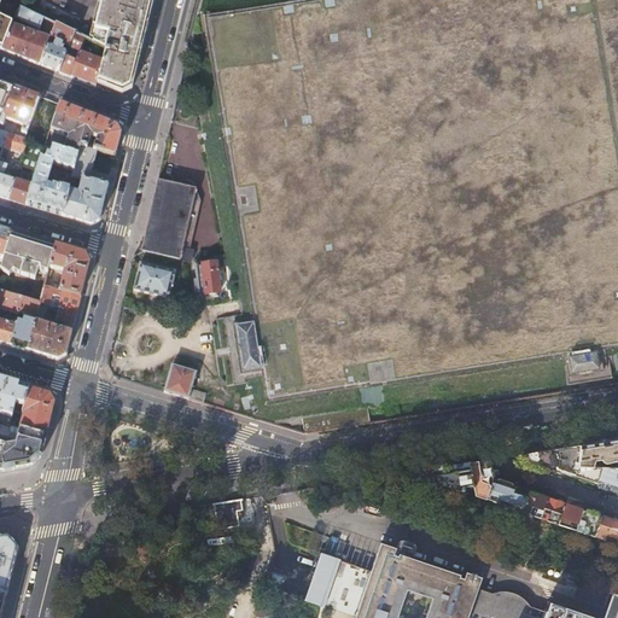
[(0,0),(0,50),(3,51),(12,24),(1,21),(7,5),(4,4),(5,0),(0,0)]
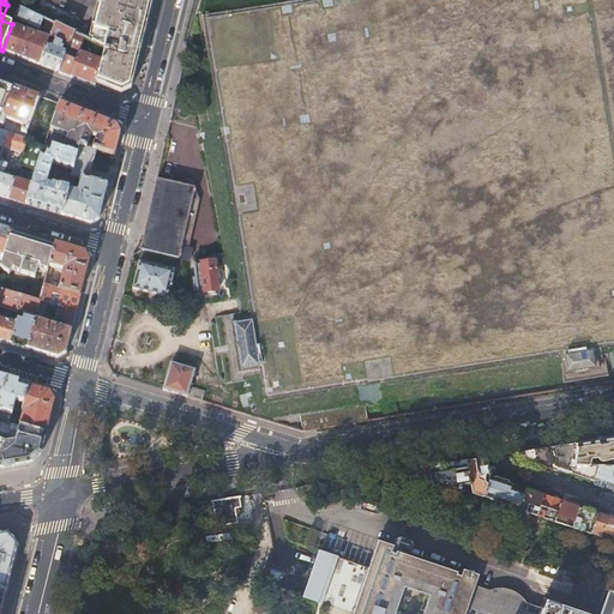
[(103,0),(94,42),(104,47),(103,55),(102,61),(96,84),(101,85),(121,94),(132,88),(133,80),(136,72),(137,68),(142,49),(146,28),(151,7),(152,0),(103,0)]
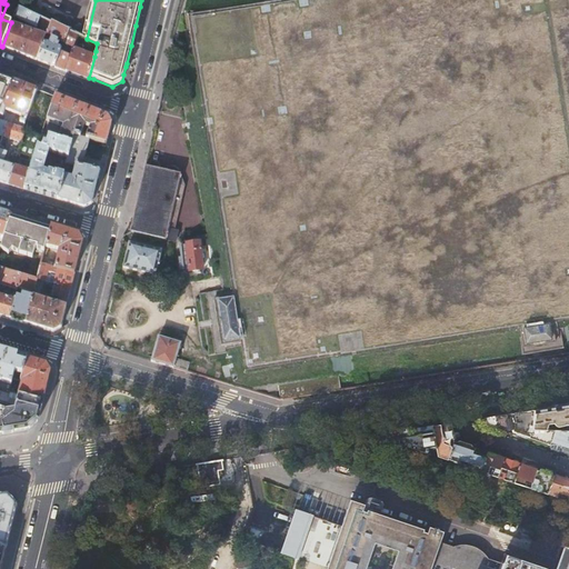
[(13,18),(37,29),(42,17),(18,6),(13,18)]
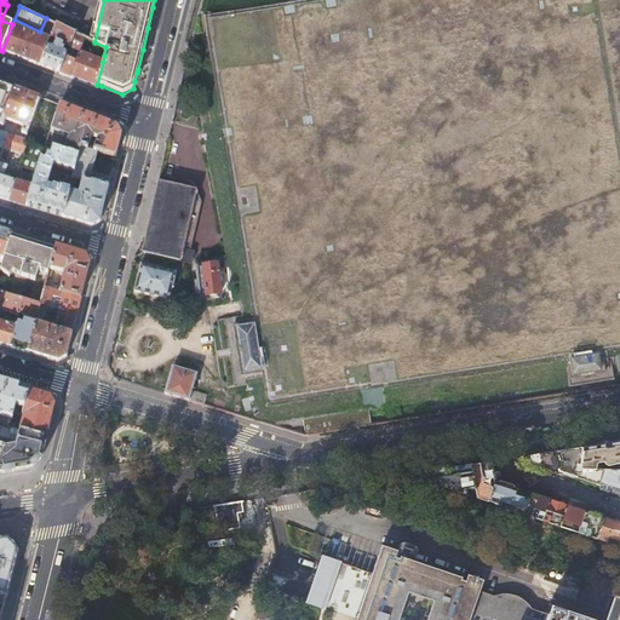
[(42,36),(12,24),(3,51),(22,58),(40,65),(57,24),(51,21),(50,21),(42,36)]
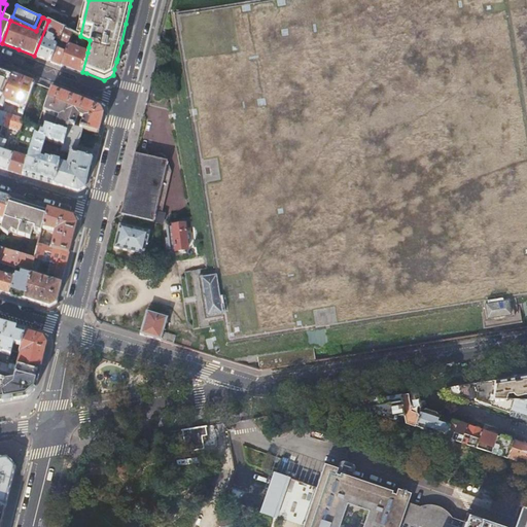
[(65,29),(48,21),(34,56),(40,58),(50,62),(56,50),(51,48),(56,38),(60,40),(65,29)]
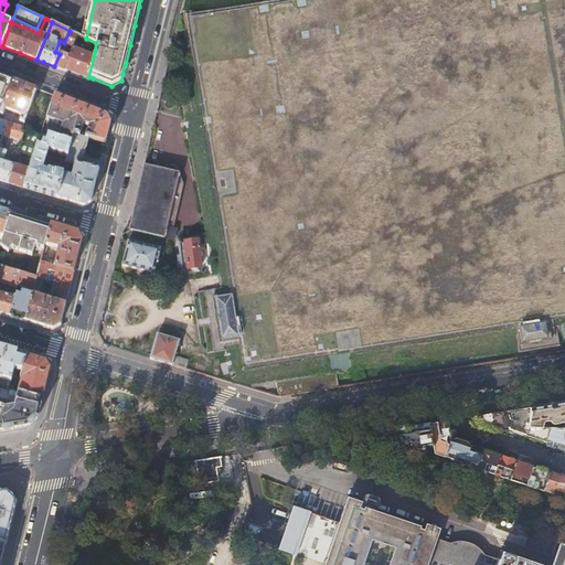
[(78,34),(70,31),(64,43),(61,50),(67,52),(70,52),(71,46),(74,48),(76,40),(77,39),(78,34)]
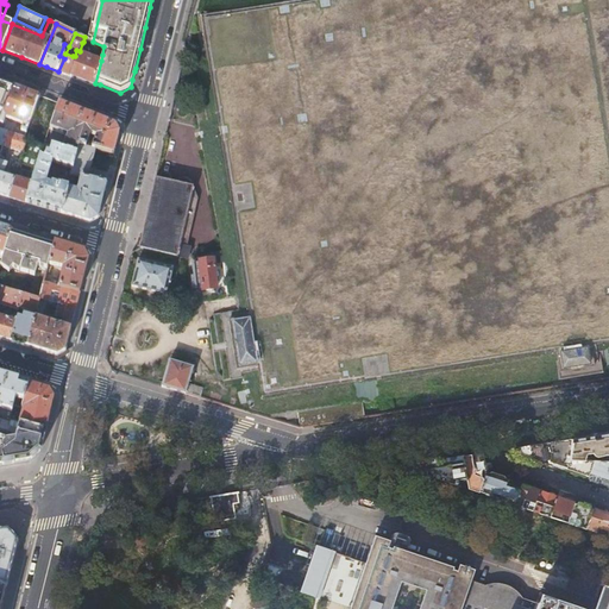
[(93,42),(85,37),(83,42),(99,50),(98,54),(102,55),(104,46),(93,42)]
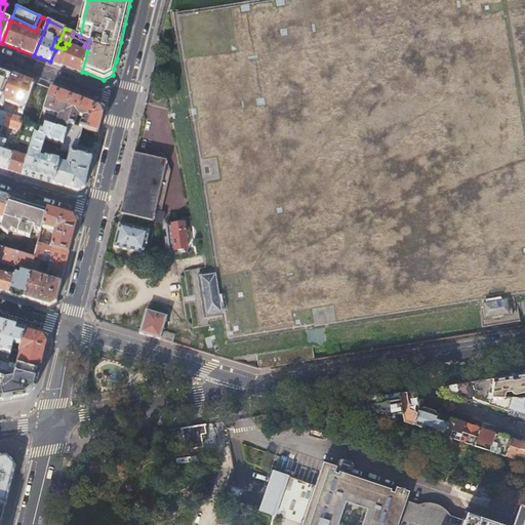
[(71,37),(69,44),(66,51),(61,66),(69,69),(82,74),(82,72),(87,52),(76,47),(77,43),(74,42),(75,38),(71,37)]
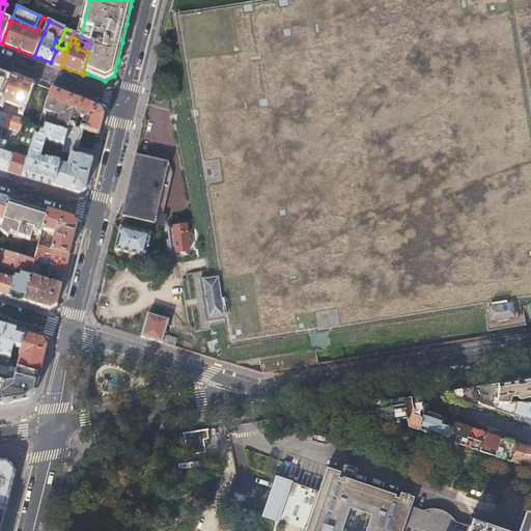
[(57,49),(56,51),(51,62),(55,64),(61,66),(66,52),(57,49)]
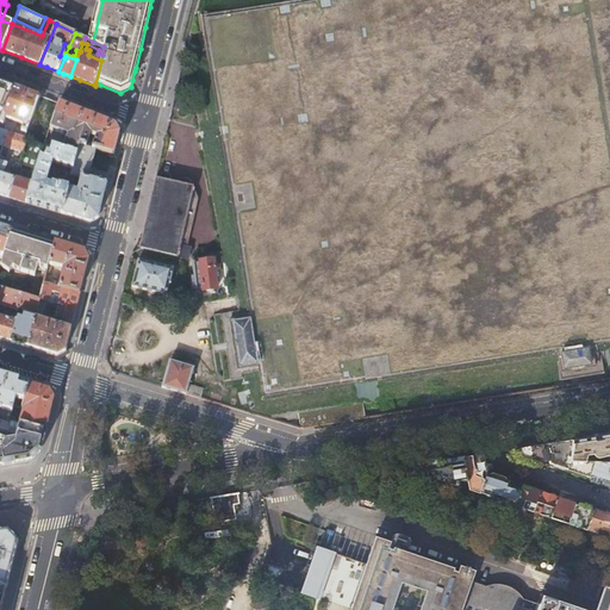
[(0,116),(12,89),(0,83),(0,116)]
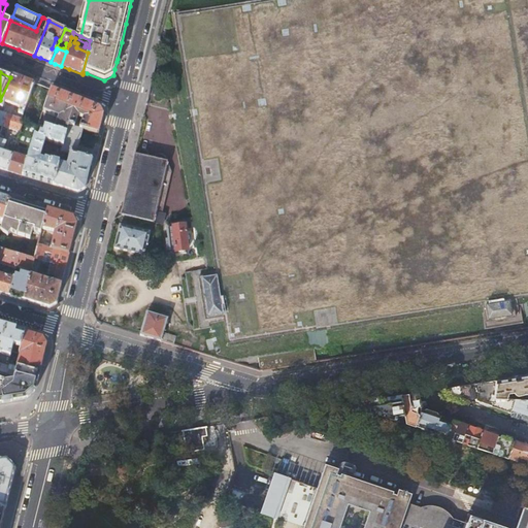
[(11,74),(10,77),(0,100),(0,112),(5,101),(21,107),(19,113),(13,111),(12,117),(22,120),(34,83),(20,77),(11,74)]
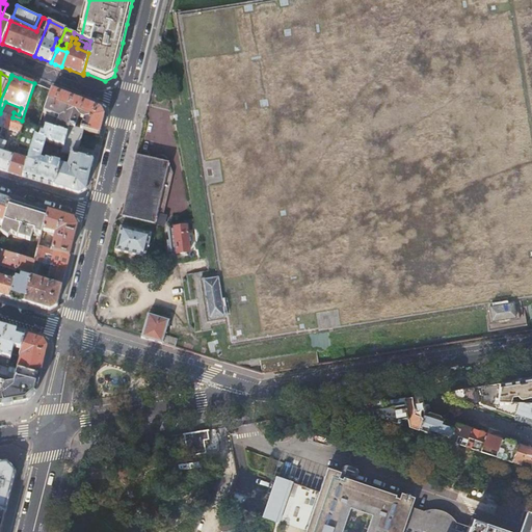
[(41,86),(34,83),(22,121),(24,122),(37,126),(41,118),(33,116),(35,110),(37,108),(38,108),(41,109),(40,111),(43,112),(52,90),(41,86)]
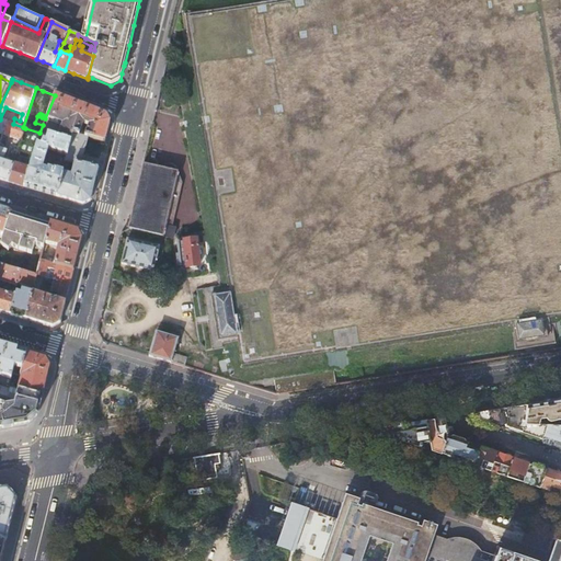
[(76,104),(55,95),(45,118),(63,125),(57,138),(70,142),(72,134),(87,137),(104,141),(107,130),(110,123),(106,115),(100,113),(76,104)]
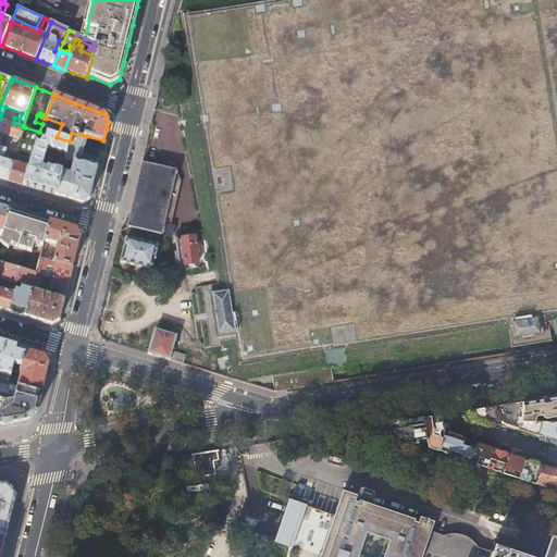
[(13,123),(7,121),(2,133),(21,139),(22,137),(25,127),(23,126),(13,123)]
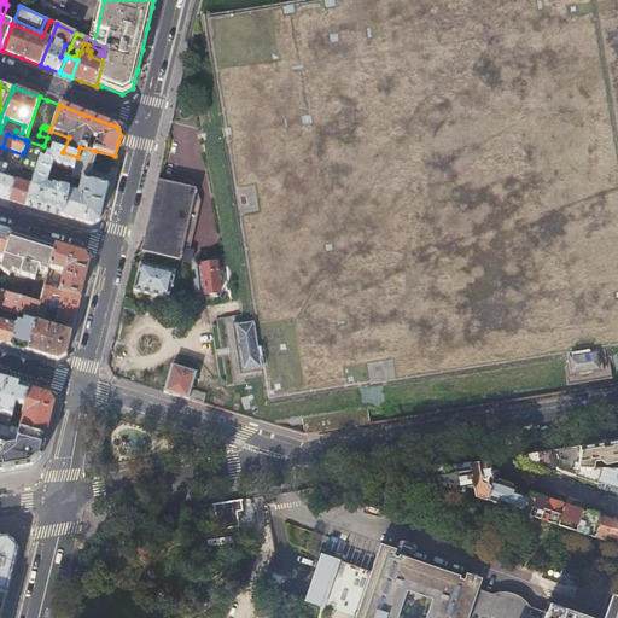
[(45,146),(44,146),(28,141),(24,152),(41,158),(45,146)]
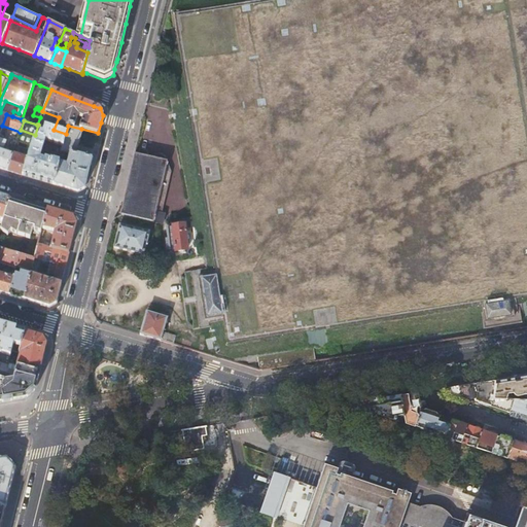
[(42,127),(38,125),(35,135),(29,154),(23,175),(37,179),(54,184),(59,163),(51,160),(53,155),(46,153),(44,161),(39,159),(44,141),(63,146),(66,134),(54,130),(44,127),(42,134),(40,133),(42,127)]
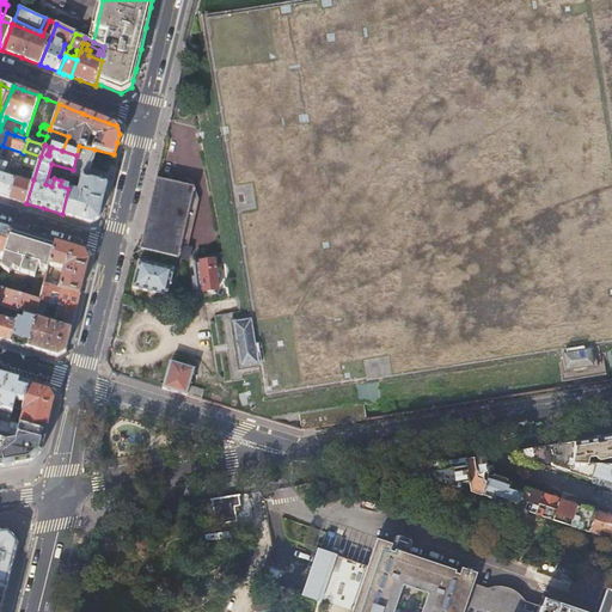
[(90,170),(95,150),(79,146),(77,155),(73,170),(72,173),(72,175),(80,177),(106,184),(109,175),(90,170)]
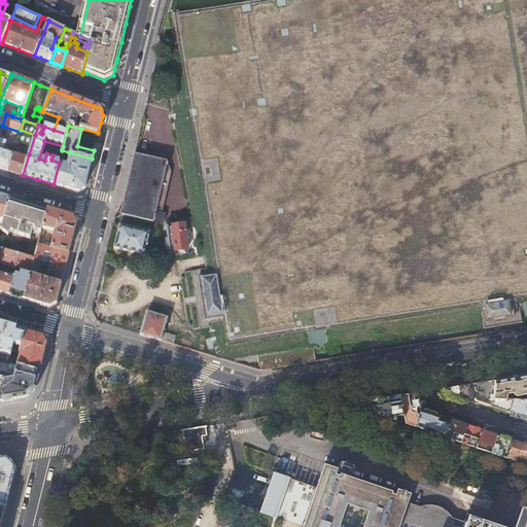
[(3,150),(0,149),(0,168),(8,171),(15,146),(19,137),(14,136),(10,149),(10,153),(3,150)]
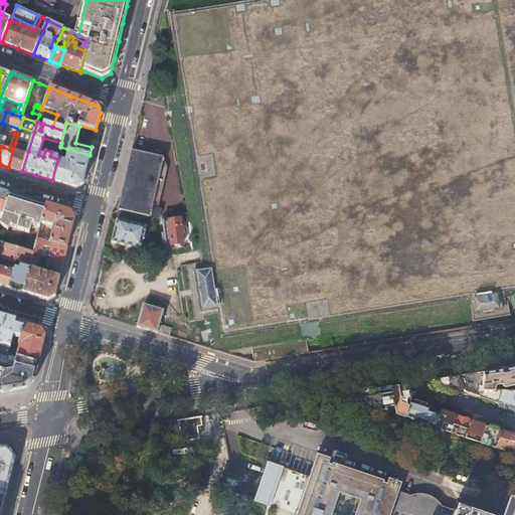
[(17,144),(15,143),(8,167),(12,168),(22,171),(28,151),(25,150),(23,154),(16,151),(17,147),(17,144)]
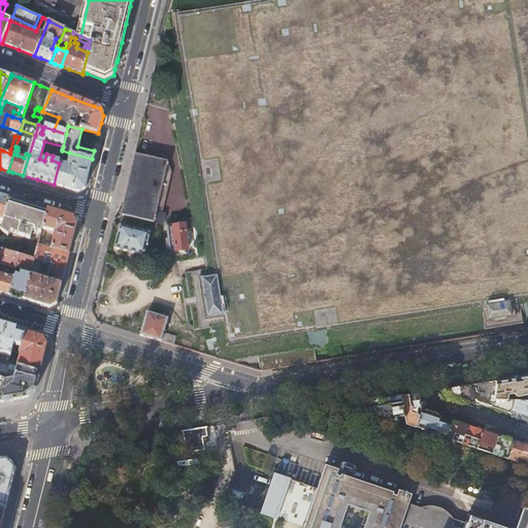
[(92,159),(69,153),(66,165),(59,163),(54,185),(62,188),(69,190),(77,193),(85,189),(92,159)]
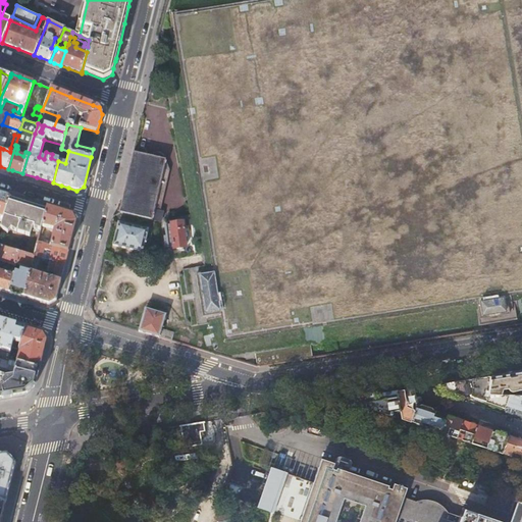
[(120,212),(161,222),(164,213),(160,212),(171,161),(134,152),(120,210),(120,212)]
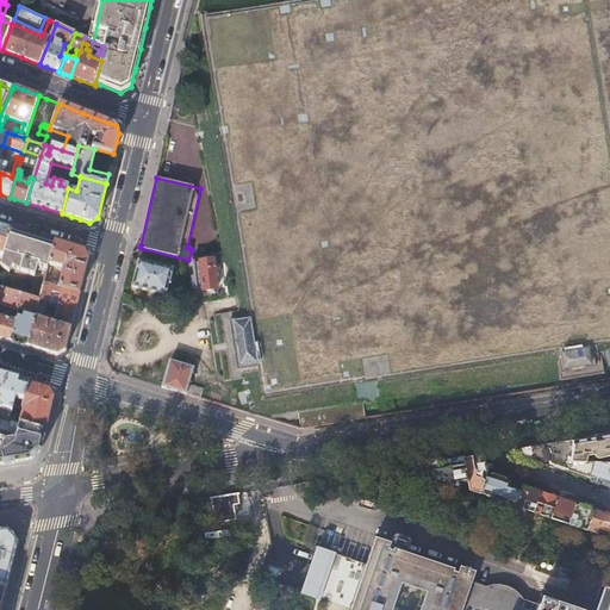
[(0,266),(11,232),(12,229),(0,224),(0,266)]
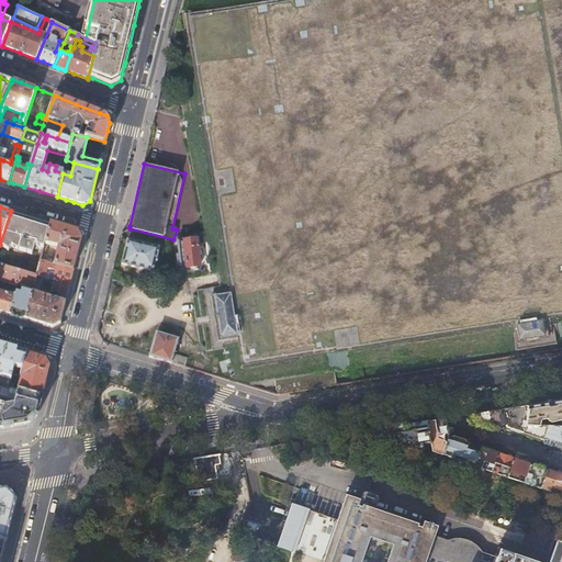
[(30,220),(10,214),(0,245),(8,251),(12,246),(18,249),(32,254),(35,245),(44,247),(45,243),(49,226),(30,220)]
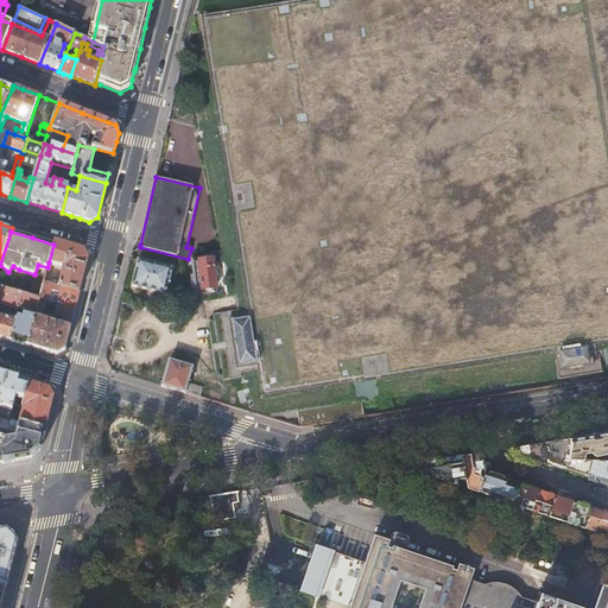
[(54,241),(54,245),(49,263),(64,266),(63,270),(62,270),(59,282),(51,279),(50,284),(80,291),(88,258),(83,251),(65,245),(54,241)]
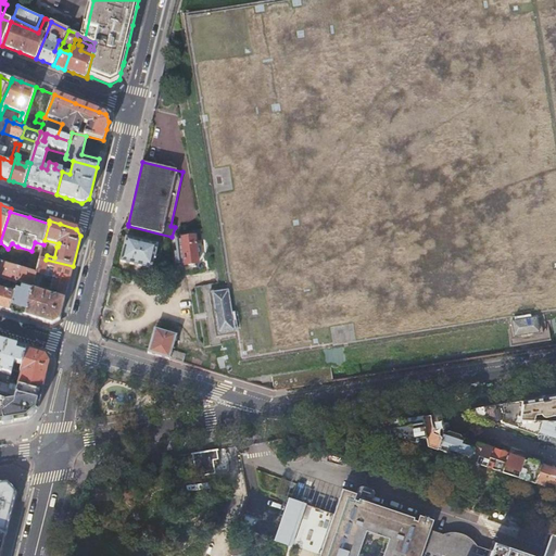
[(118,261),(150,268),(156,243),(125,236),(118,261)]
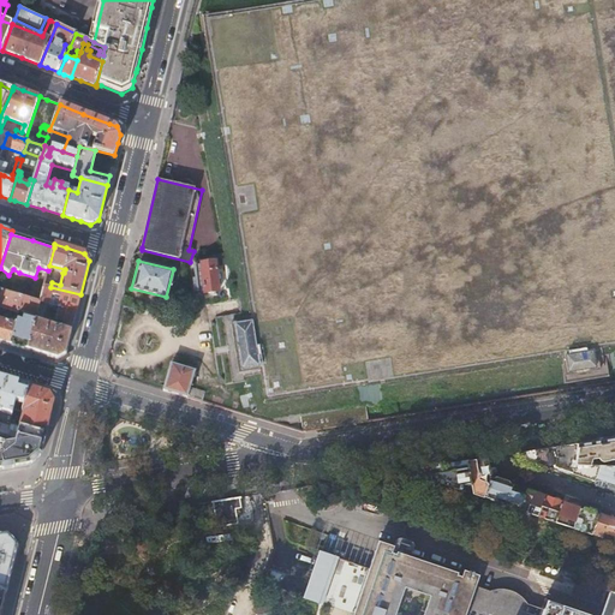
[(191,279),(193,292),(203,291),(203,292),(216,290),(213,261),(198,263),(198,264),(195,266),(196,278),(191,279)]
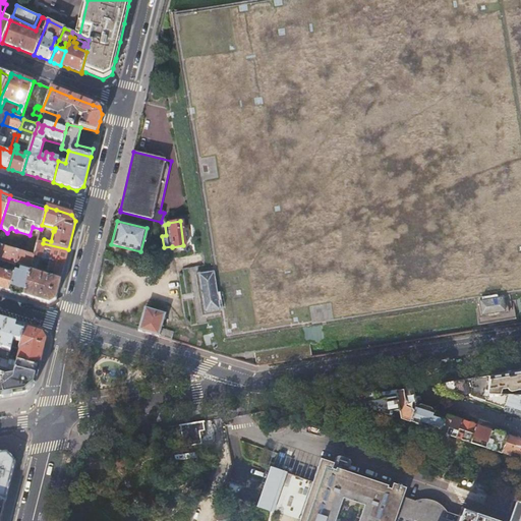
[(64,265),(68,249),(43,243),(38,241),(37,244),(34,255),(34,256),(40,258),(51,262),(64,265)]
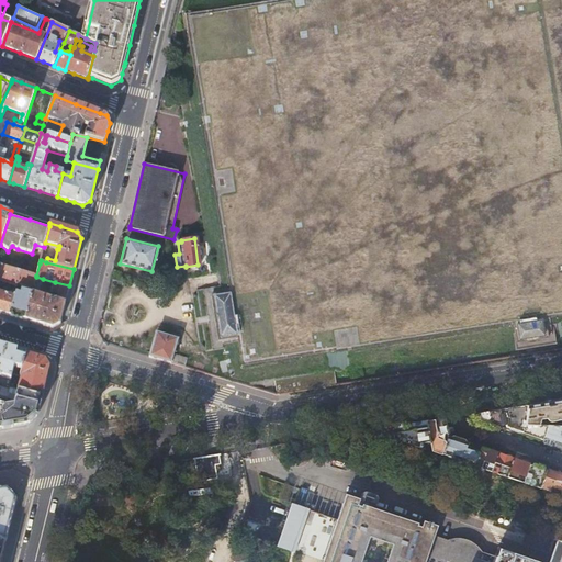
[(22,271),(1,266),(0,270),(0,280),(17,287),(22,271)]
